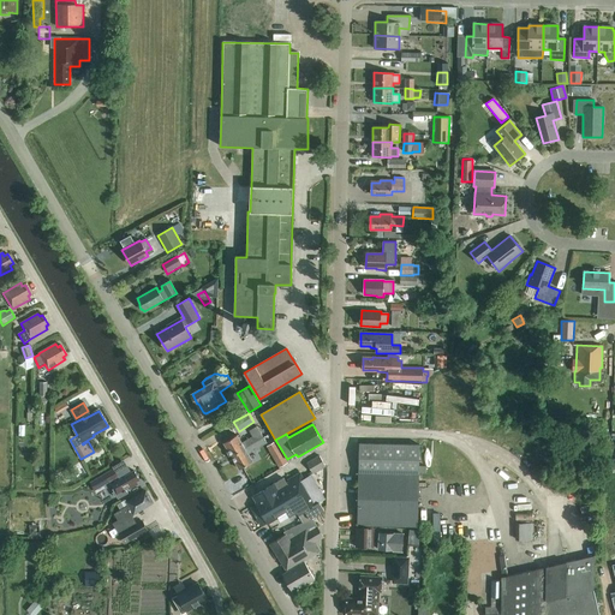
[(252,437),(242,443),(237,435),(224,443),(232,457),(263,437),(257,427),(250,431),(252,437)]
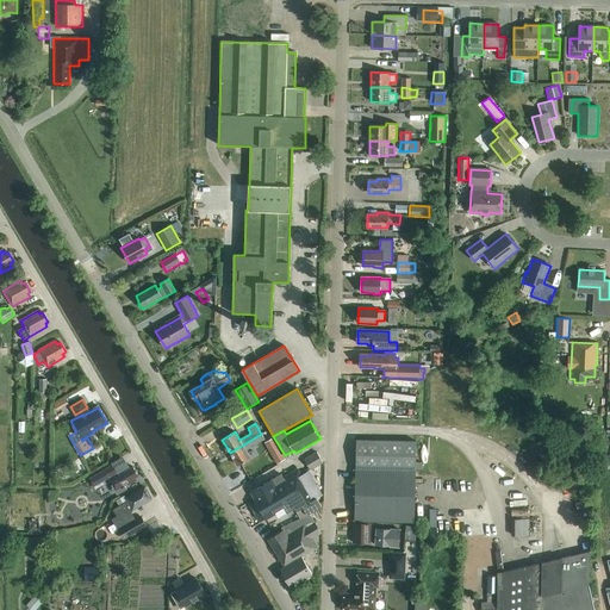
[(261,434),(230,453),(237,466),(250,459),(246,449),(263,440),(261,434)]
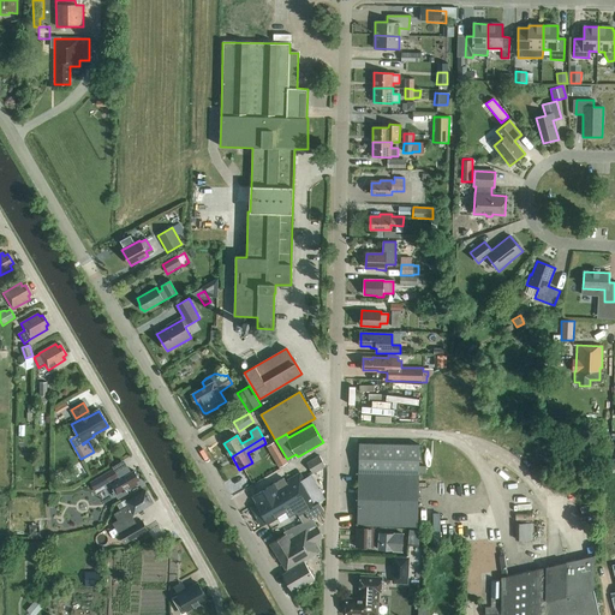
[(419,446),(359,445),(357,525),(417,527),(419,446)]
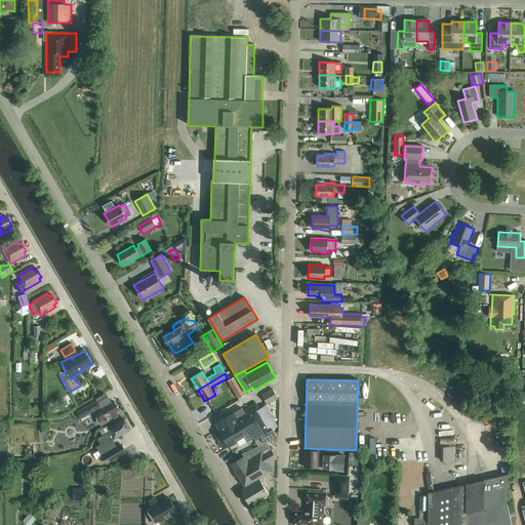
[(238,399),(246,395),(240,385),(232,389),(238,399)]
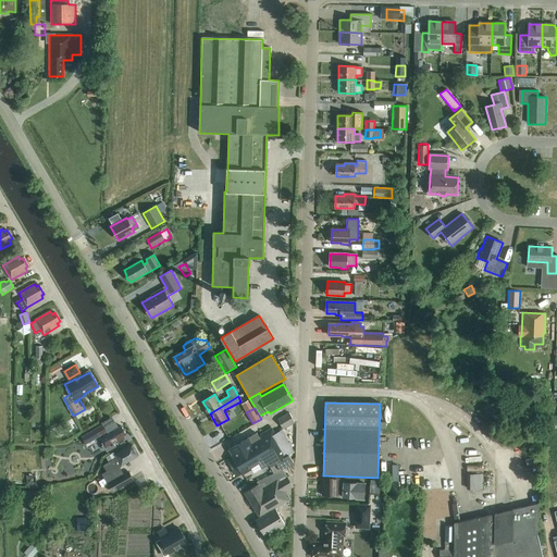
[(289,413),(277,420),(283,430),(295,422),(289,413)]
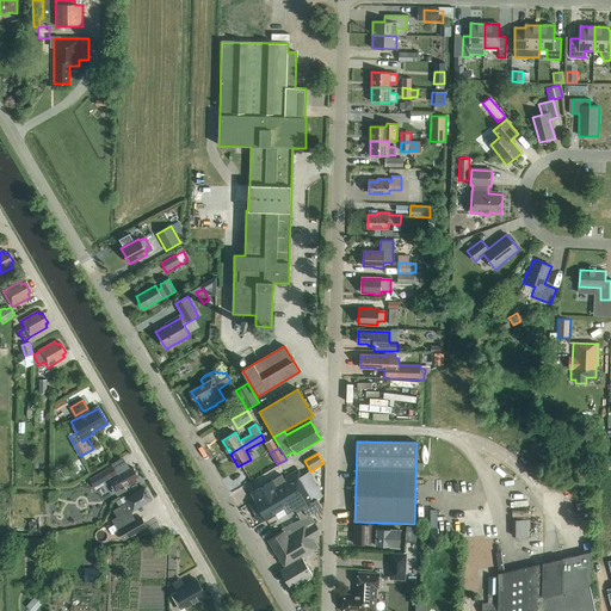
[(117,474),(112,467),(90,480),(96,491),(105,486),(103,482),(107,479),(113,489),(112,489),(115,494),(117,493),(117,495),(127,491),(125,488),(135,482),(134,480),(139,477),(133,468),(118,476),(117,474)]
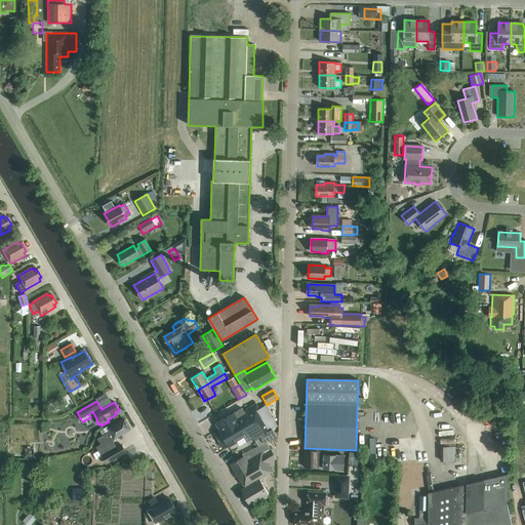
[(248,451),(266,443),(266,442),(277,436),(272,429),(271,430),(255,404),(245,410),(246,411),(244,412),(242,408),(215,425),(218,430),(218,431),(214,433),(224,449),(228,446),(229,447),(237,442),(239,445),(253,437),(255,439),(259,437),(264,443),(248,451)]
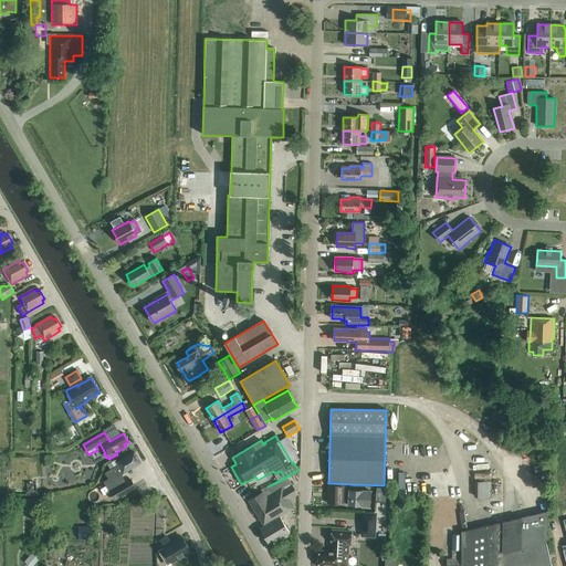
[(105,473),(108,480),(104,482),(115,501),(135,489),(130,480),(125,483),(119,473),(123,472),(123,473),(125,472),(127,472),(128,470),(140,463),(134,452),(116,463),(118,465),(105,473)]
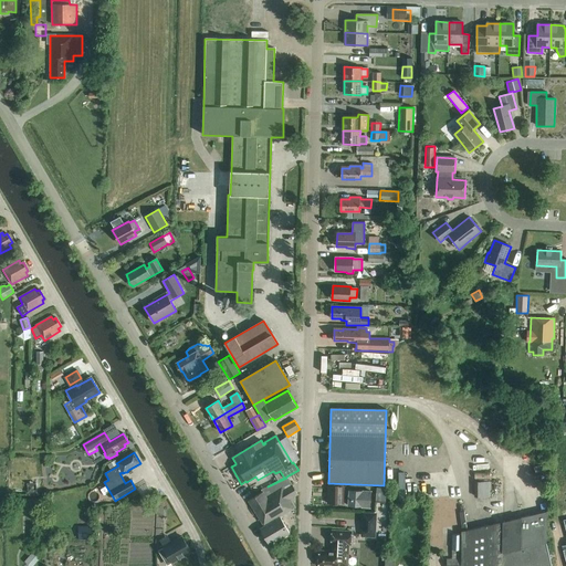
[(261,490),(263,492),(248,501),(264,526),(260,528),(270,545),(290,533),(280,517),(295,507),(290,500),(297,495),(286,478),(268,486),(261,490)]
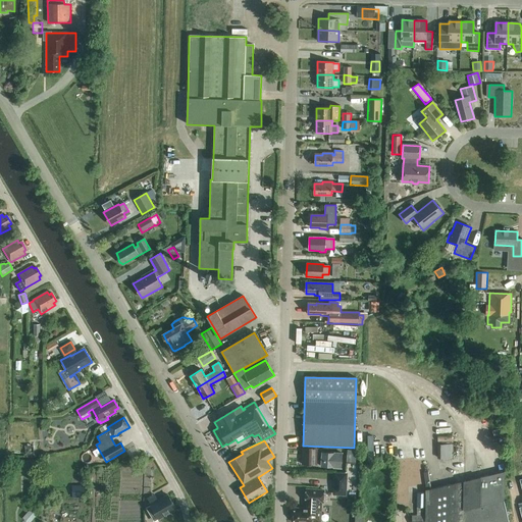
[(23,456),(35,456),(35,444),(22,445),(23,456)]
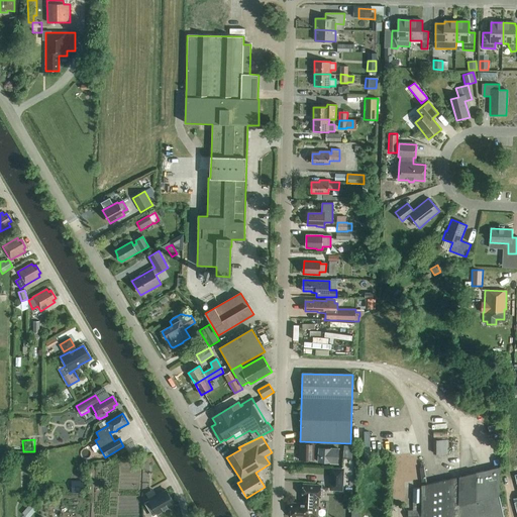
[(434,453),(446,453),(446,440),(433,440),(434,453)]
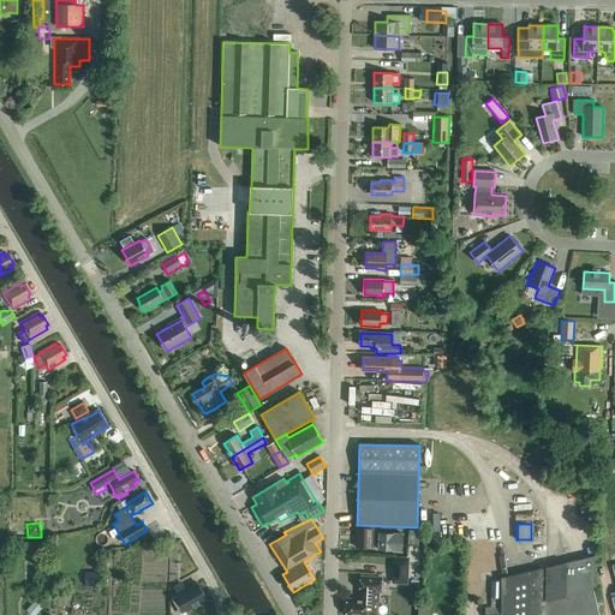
[(357,527),(357,548),(371,548),(371,527),(357,527)]
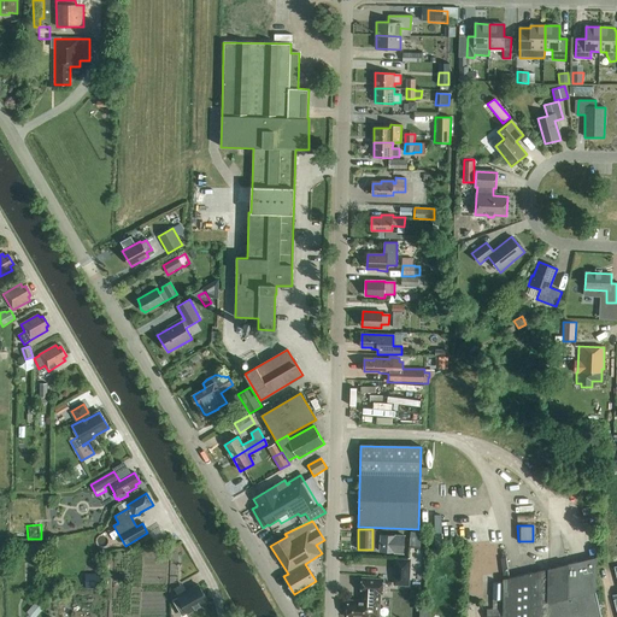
[(422,533),(411,532),(410,546),(421,547),(422,533)]
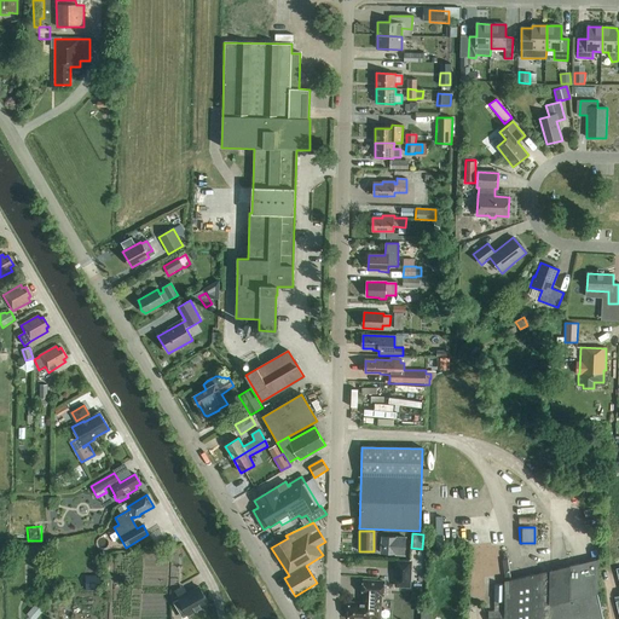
[(405,555),(406,538),(382,537),(381,554),(405,555)]
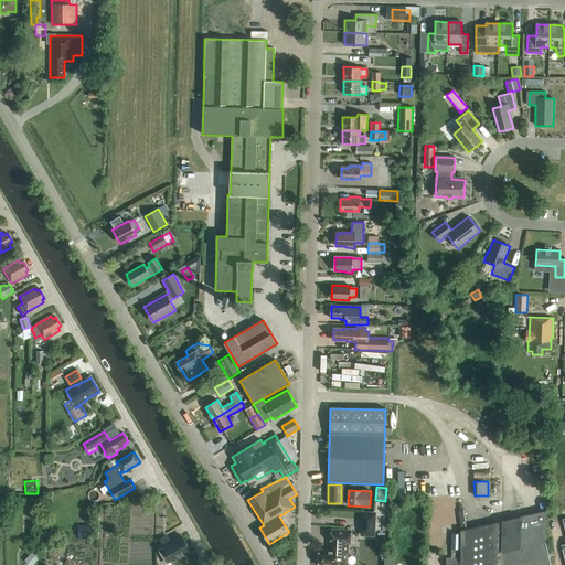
[(36,499),(28,499),(28,510),(36,510),(36,499)]
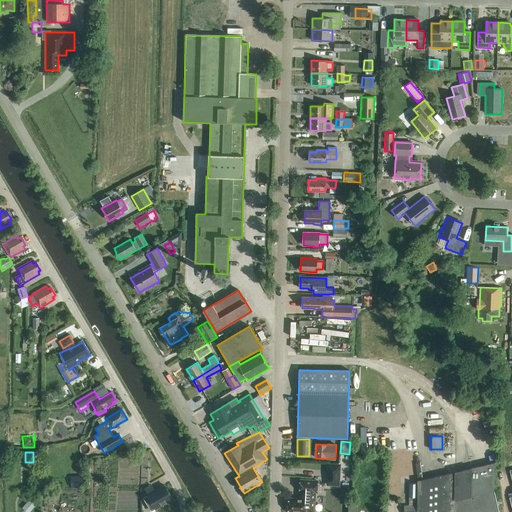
[(494,463),(471,468),(471,485),(471,496),(454,500),(454,511),(498,511),(494,491),(494,463)]
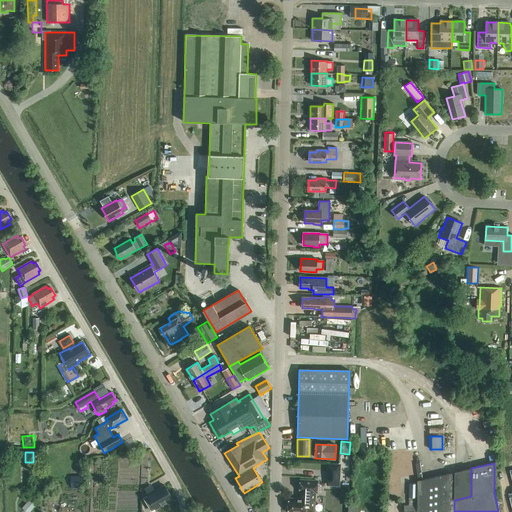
[(340,466),(329,465),(328,485),(339,486),(340,466)]
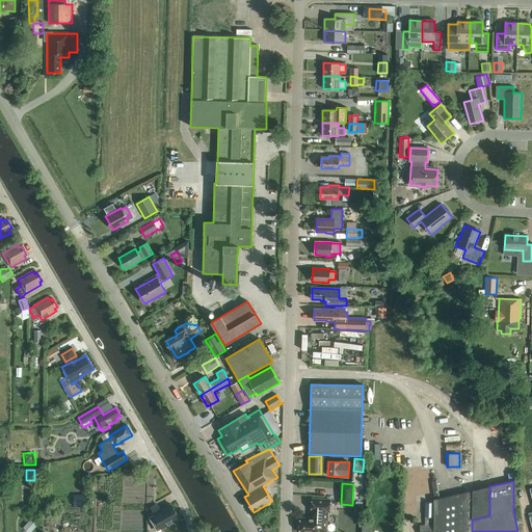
[(433,531),(472,531),(472,520),(489,515),(489,504),(489,486),(434,500),(433,529),(433,531)]
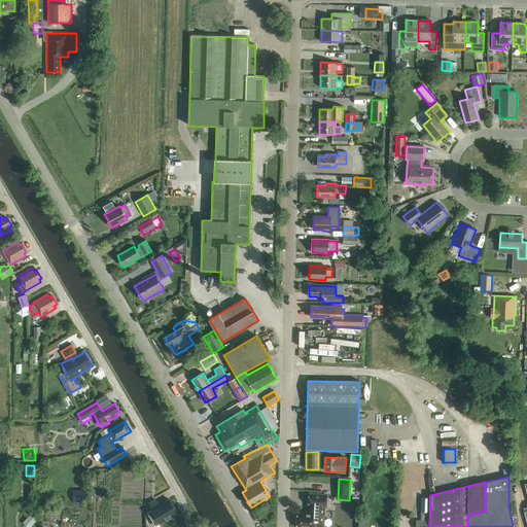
[(72,490),(72,503),(86,502),(86,490),(72,490)]
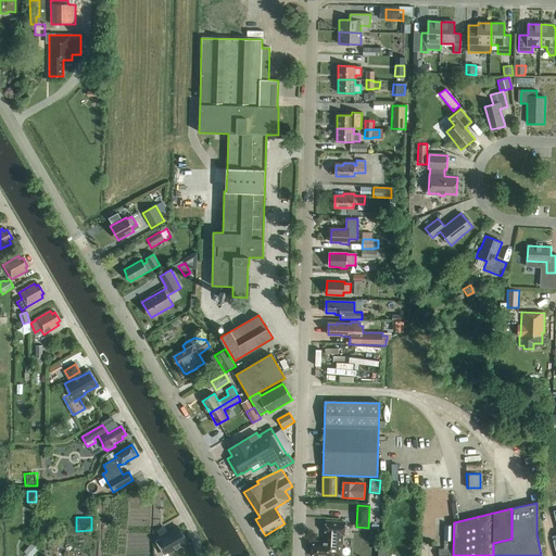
[(313,554),(313,555),(330,555),(341,555),(342,534),(344,534),(344,522),(326,521),(326,533),(327,533),(327,542),(314,542),(314,548),(313,550),(312,553),(313,554)]
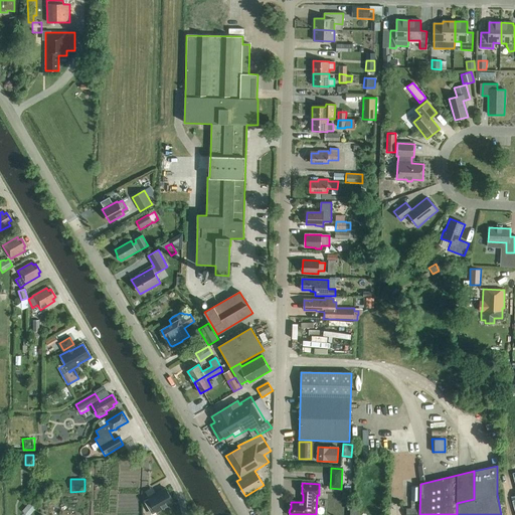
[(411,501),(419,501),(419,487),(411,487),(411,501)]
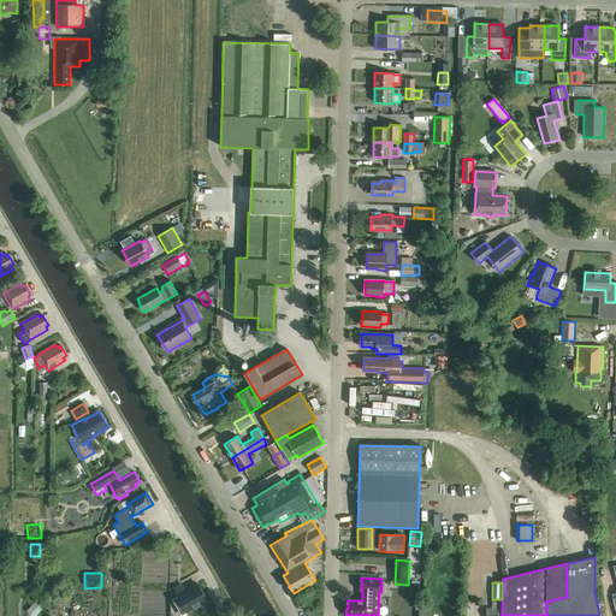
[(182,615),(188,612),(208,602),(197,584),(178,596),(172,599),(182,615)]
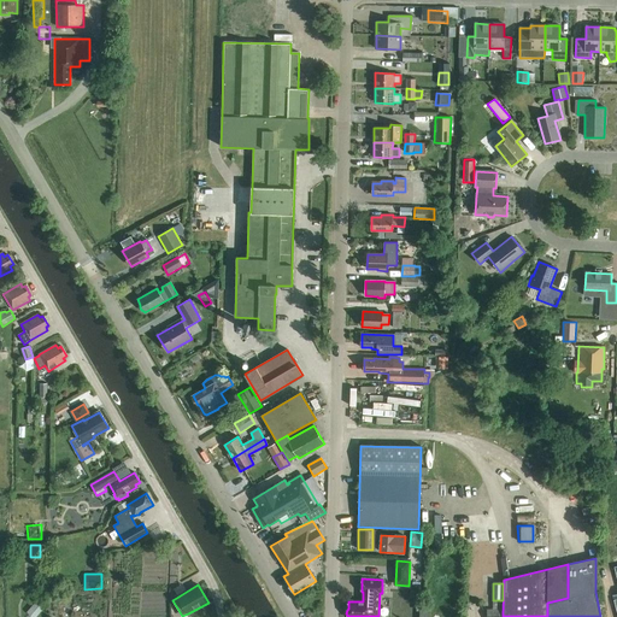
[(503,600),(493,600),(492,609),(487,610),(486,616),(503,616),(503,613),(503,600)]
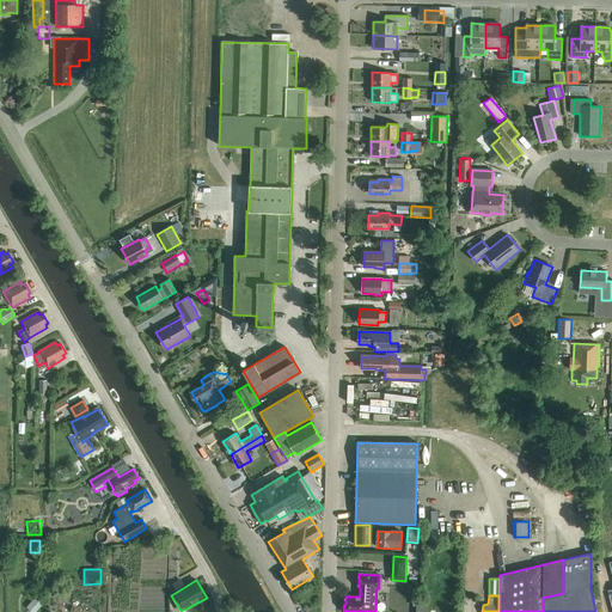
[(31,611),(36,611),(43,604),(36,597),(26,607),(31,611)]
